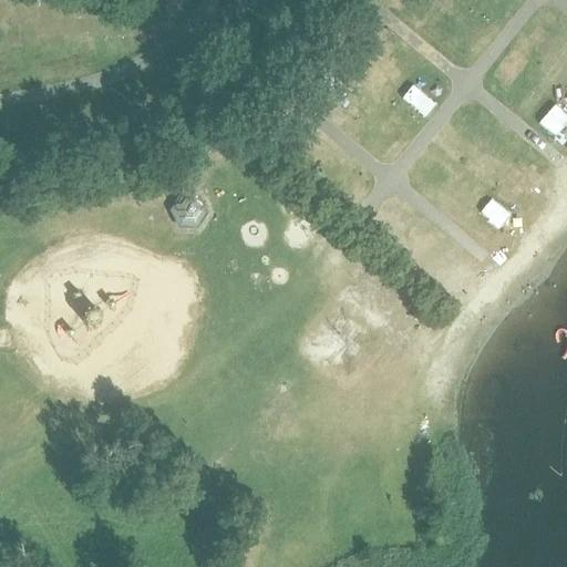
[(566,125),(566,95),(565,94),(550,112),(566,125)]
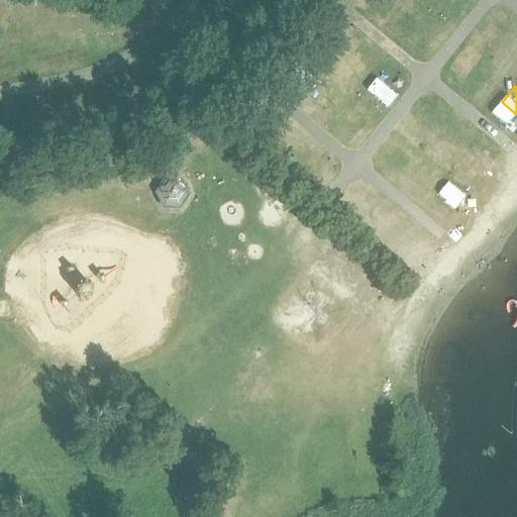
[(473,179),(493,160),(481,146),(460,165),(473,179)]
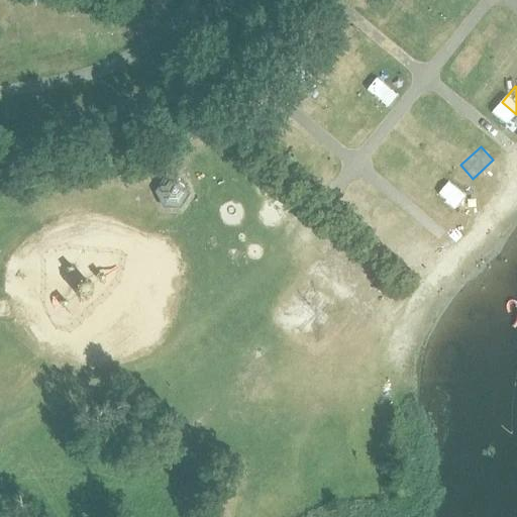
[(448,178),(435,193),(458,213),(471,198),(448,178)]
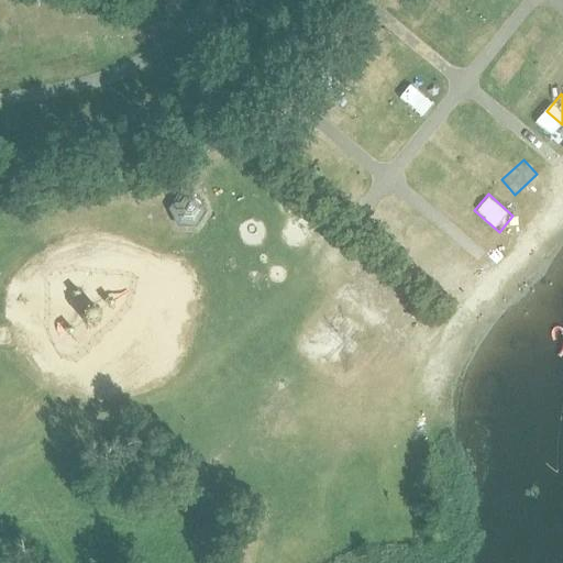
[(177,195),(167,211),(176,229),(195,230),(205,214),(197,197),(177,195)]
